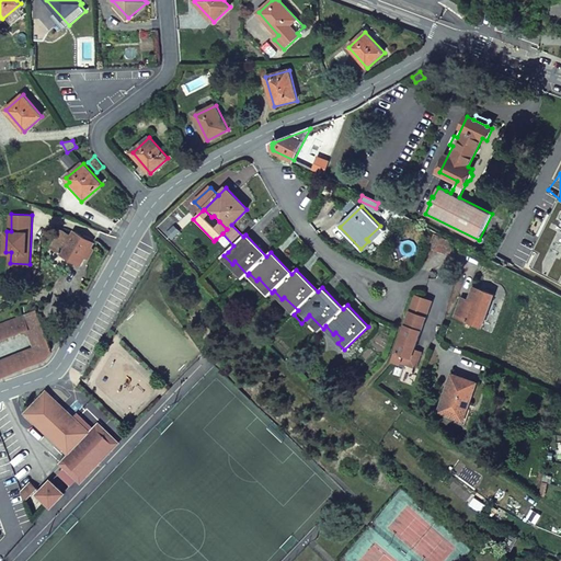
[(71,238),(60,231),(52,248),(61,253),(61,254),(80,266),(93,244),(92,243),(94,240),(91,238),(86,235),(83,238),(75,232),(71,238)]
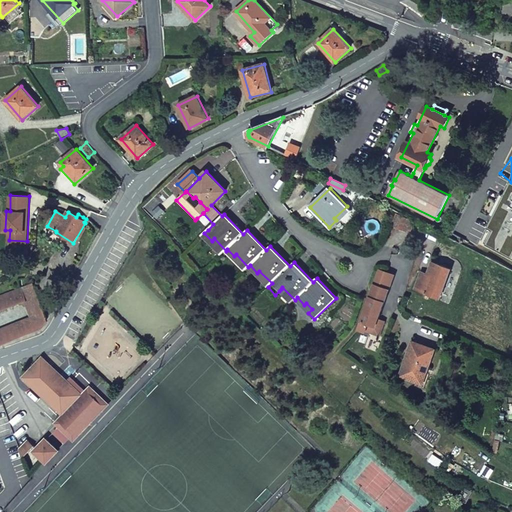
[(197,218),(208,230),(213,224),(203,213),(197,218)]
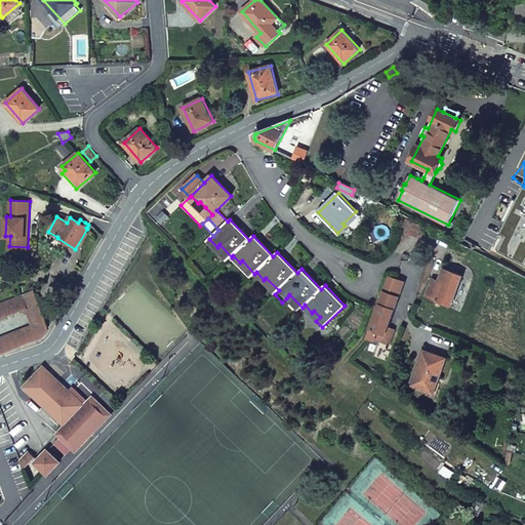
[(415,238),(421,225),(408,218),(403,231),(415,238)]
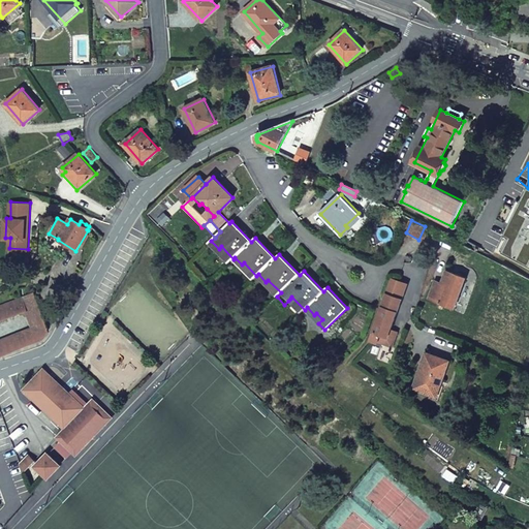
[(442,283),(436,281),(430,299),(455,309),(466,278),(447,271),(442,283)]
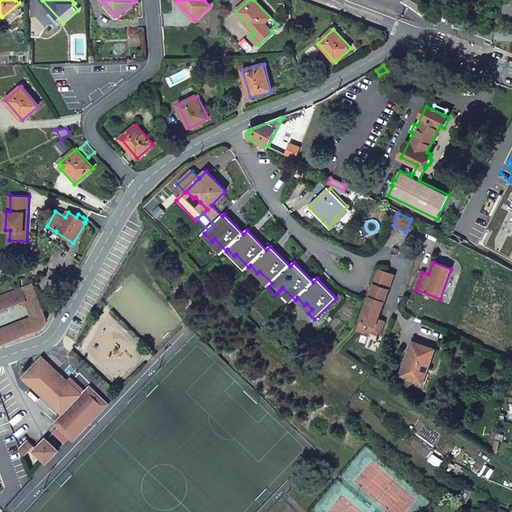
[(257,273),(250,265),(248,267),(268,287),(272,283),(259,271),(257,273)]
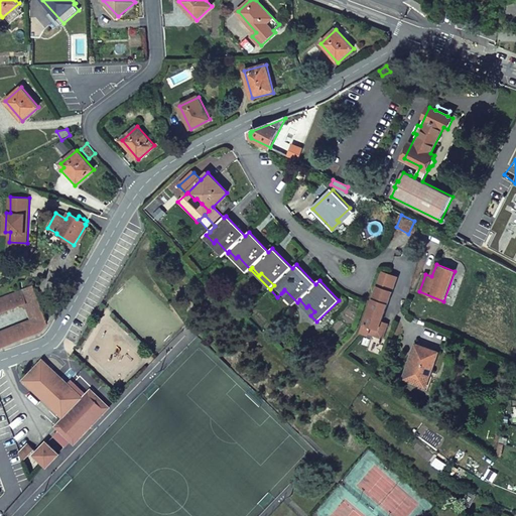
[(382,273),(377,287),(389,291),(394,277),(382,273)]
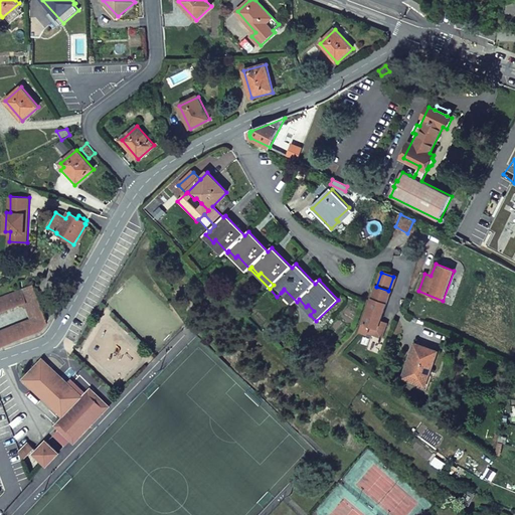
[(34,286),(22,290),(27,303),(26,304),(27,306),(39,301),(34,286)]
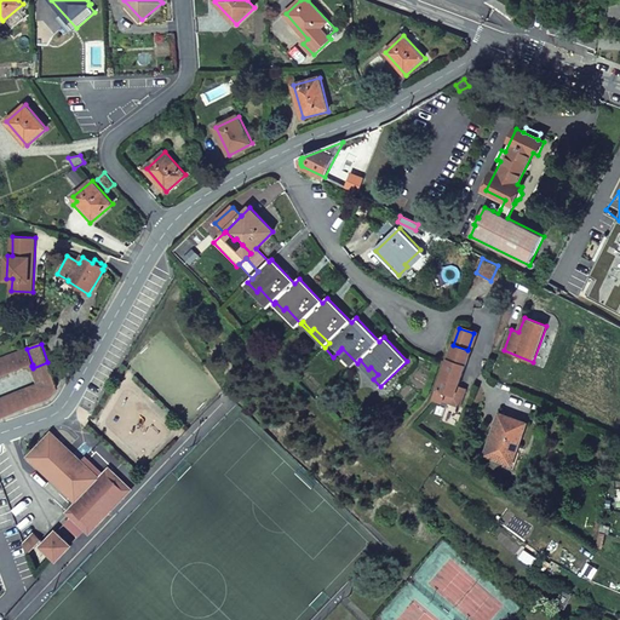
[(453,345),(435,399),(443,402),(445,400),(460,406),(465,390),(458,388),(470,351),(468,350),(453,345)]
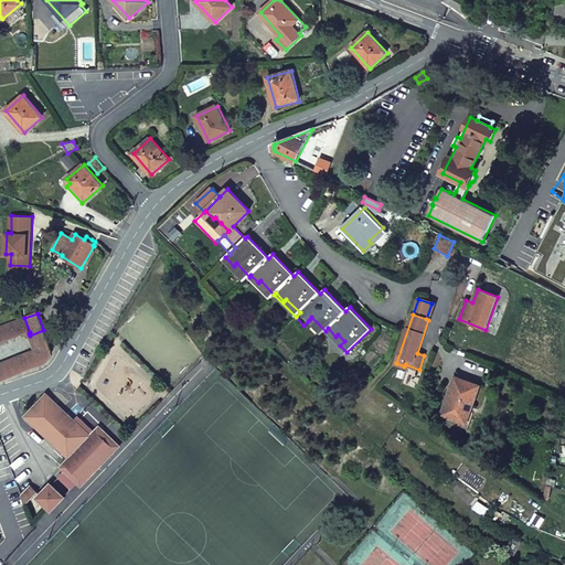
[(308,321),(321,334),(326,331),(311,317),(310,319),(308,321)]
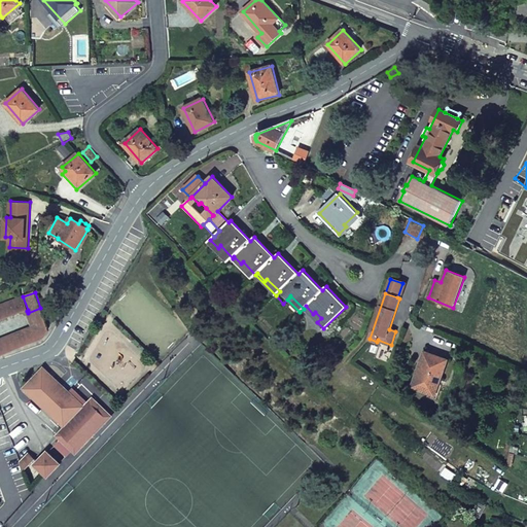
[(28,310),(23,296),(0,305),(0,320),(27,311),(28,310)]
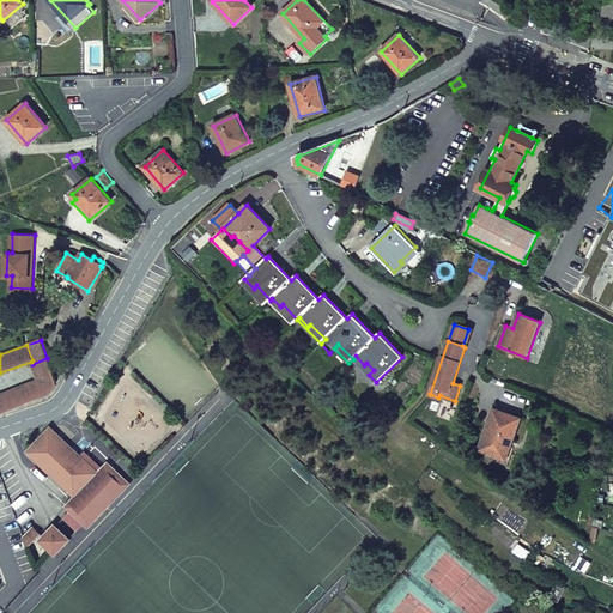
[(38,381),(53,376),(47,358),(32,364),(38,380),(38,381)]
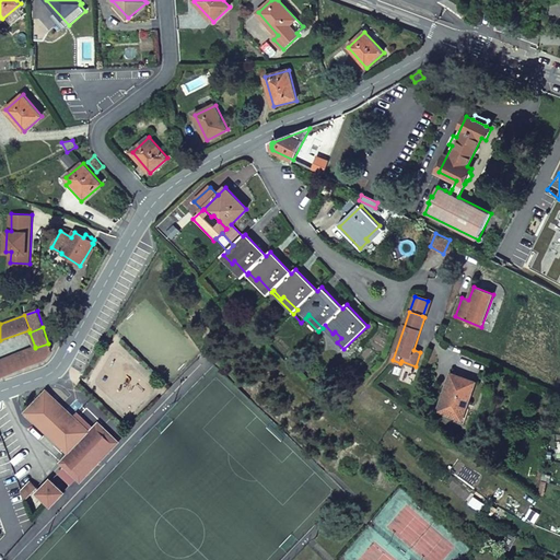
[(49,356),(51,351),(48,343),(35,348),(41,362),(42,362),(45,360),(47,358),(49,356)]
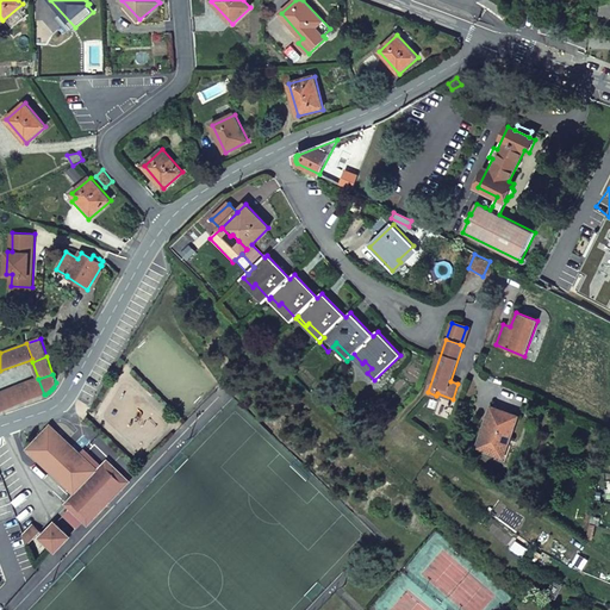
[(0,411),(18,405),(44,394),(38,379),(38,378),(0,392),(0,411)]
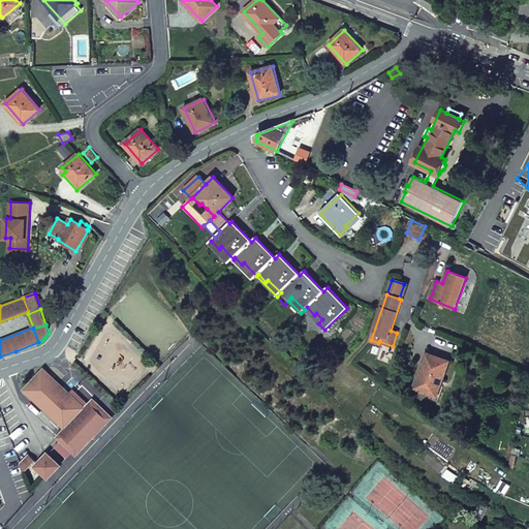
[(448,361),(426,353),(421,368),(413,389),(430,394),(432,395),(437,379),(442,381),(448,361)]
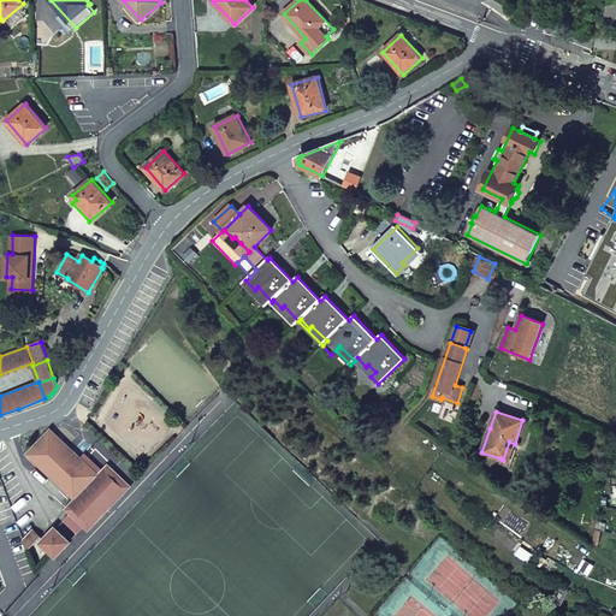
[(75,499),(99,475),(81,457),(51,430),(28,454),(75,499)]
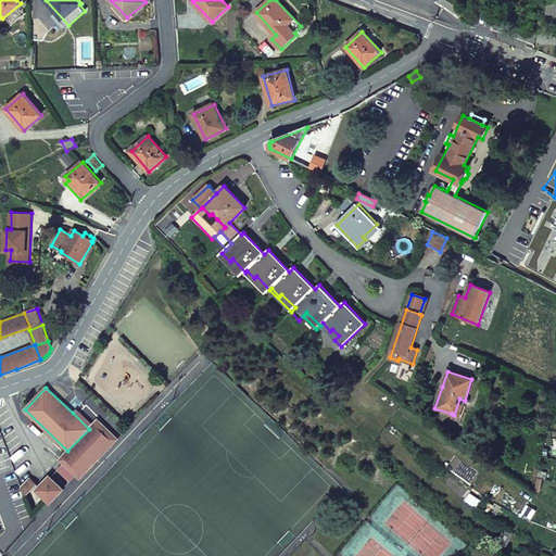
[(459,417),(463,405),(465,401),(459,399),(454,415),(459,417)]
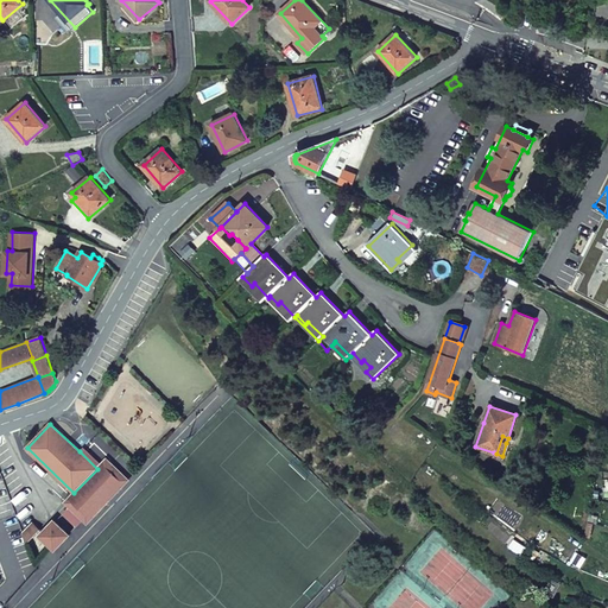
[(510,444),(506,443),(502,456),(496,454),(494,453),(493,457),(505,461),(510,444)]
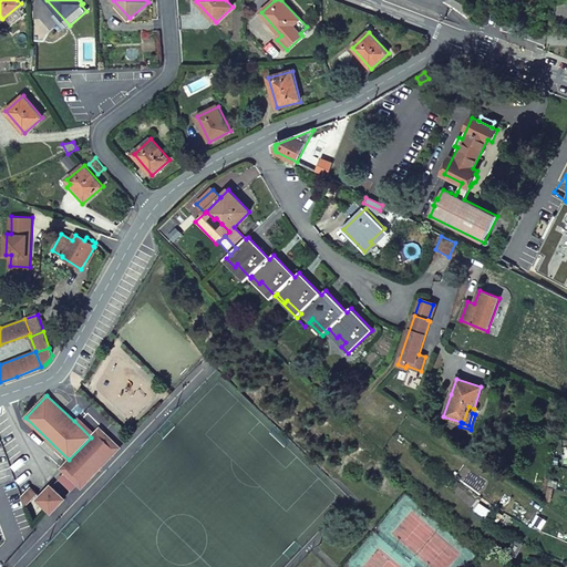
[(74,421),(91,437),(94,434),(78,418),(74,421)]
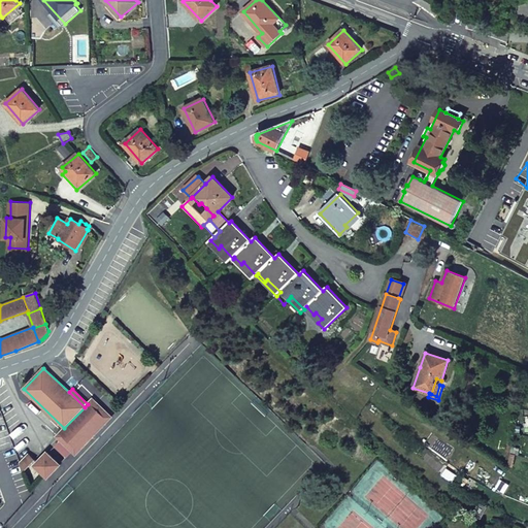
[(93,406),(89,403),(88,404),(85,407),(64,428),(60,432),(64,436),(61,439),(72,451),(79,443),(101,422),(100,421),(107,414),(96,402),(93,406)]
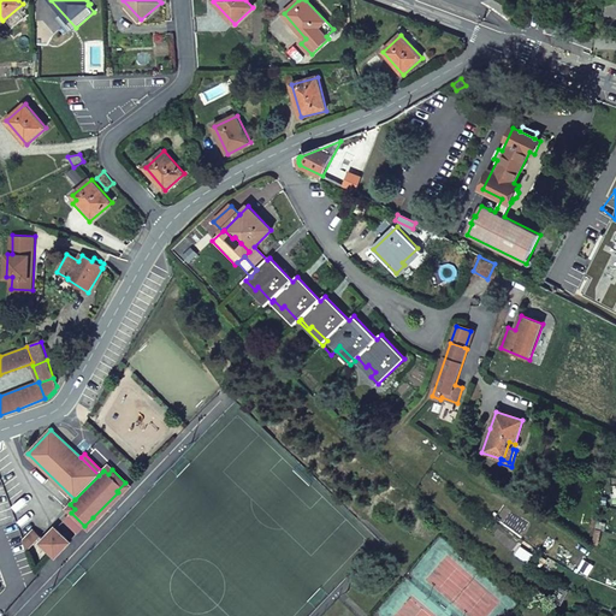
[(93,517),(84,526),(88,531),(130,487),(125,483),(117,491),(118,492),(93,517)]
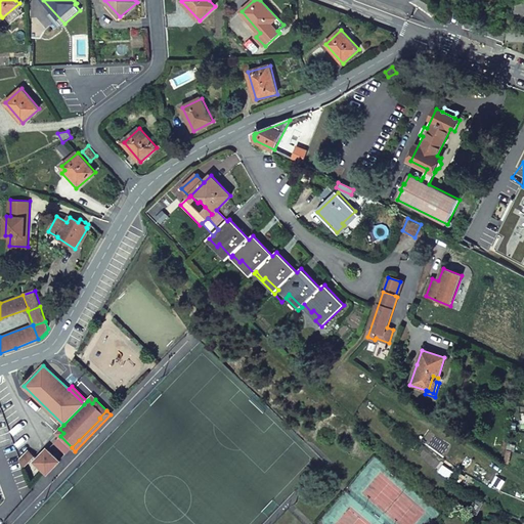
[(72,447),(60,436),(54,442),(66,453),(72,447)]
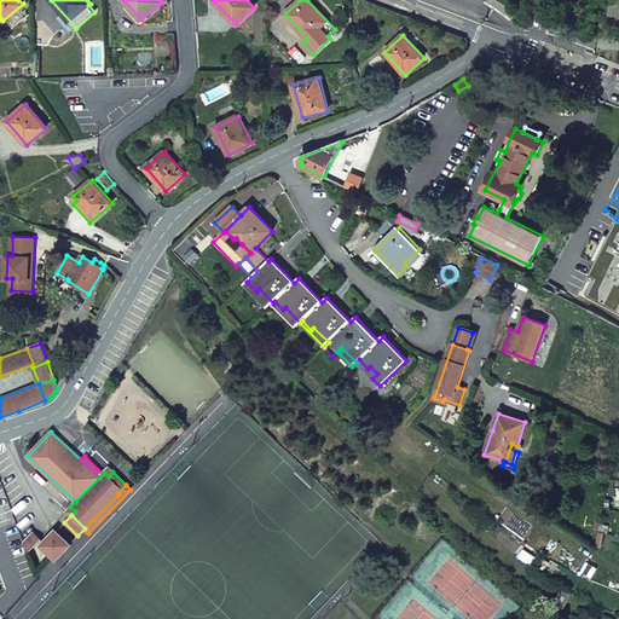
[(609,526),(601,524),(600,531),(608,533),(609,526)]
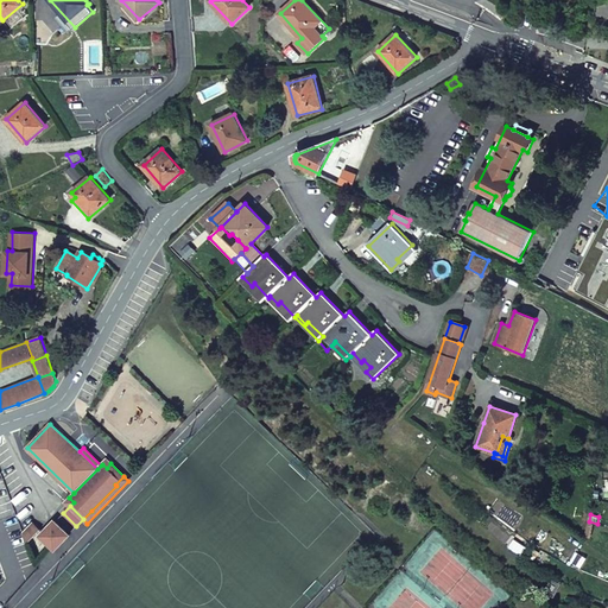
[(55,520),(40,536),(55,550),(69,534),(55,520)]
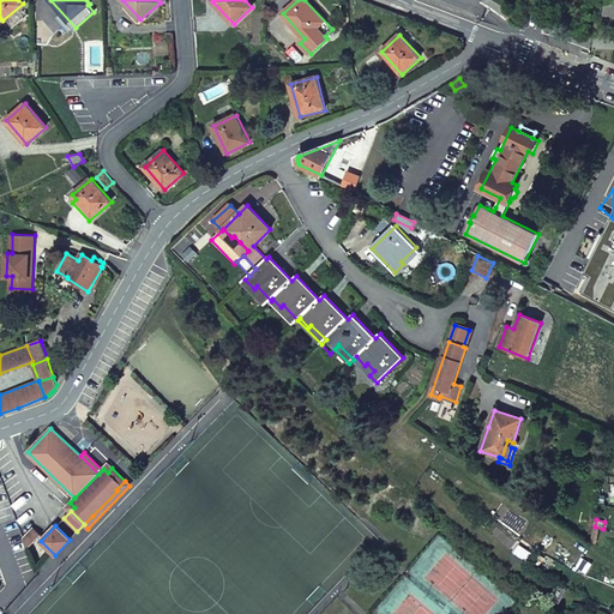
[(34,528),(24,539),(28,549),(41,535),(34,528)]
